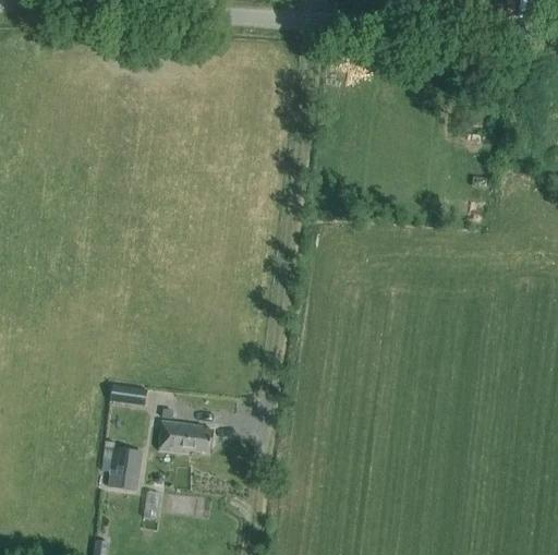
[(483,112),(468,111),(466,124),(482,125),(483,112)]
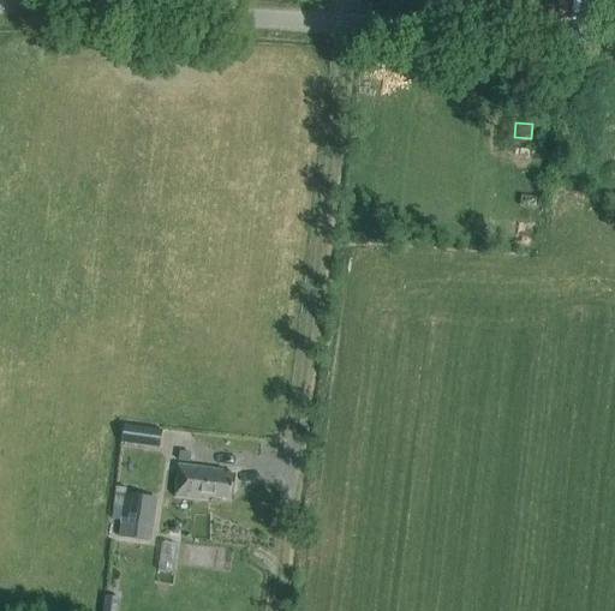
[(161,427),(124,423),(121,441),(159,445),(161,427)]
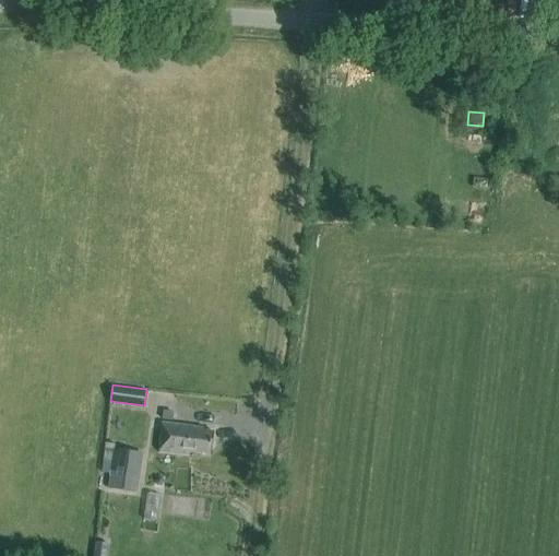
[(173,409),(163,407),(162,416),(171,417),(173,409)]
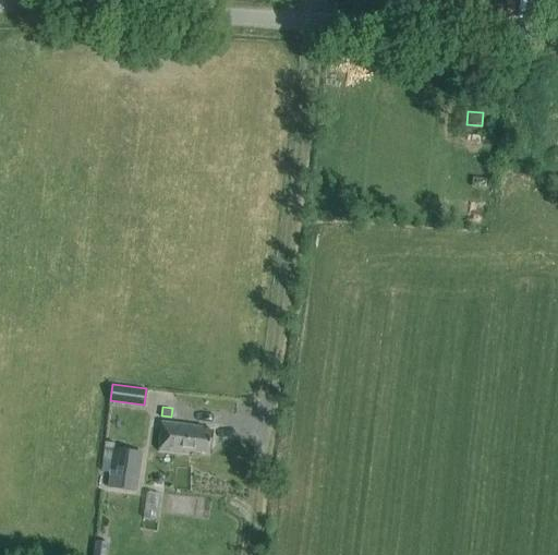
[(209,451),(213,430),(203,429),(203,425),(162,420),(159,449),(189,453),(189,449),(209,451)]
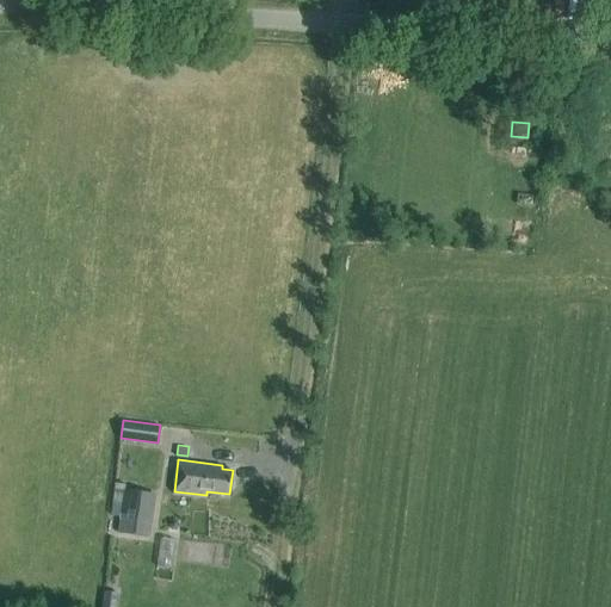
[(150,536),(156,493),(125,488),(125,482),(115,481),(111,514),(119,515),(118,532),(150,536)]
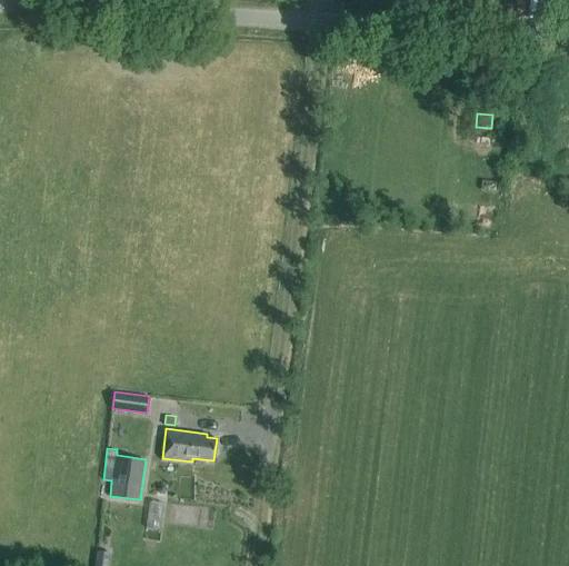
All buildings are outlined.
